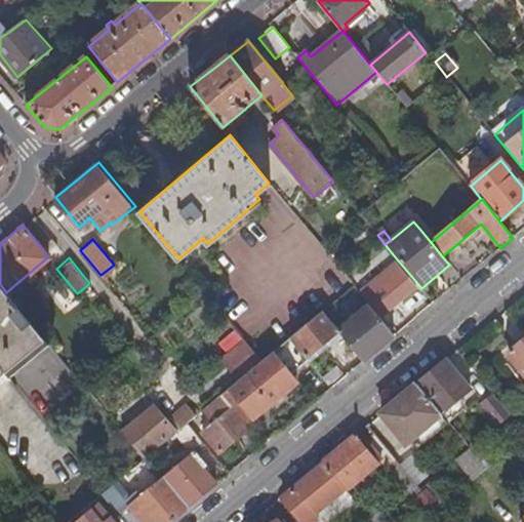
[(380,318),(415,288),(396,266),(385,275),(362,294),(367,300),(380,318)]
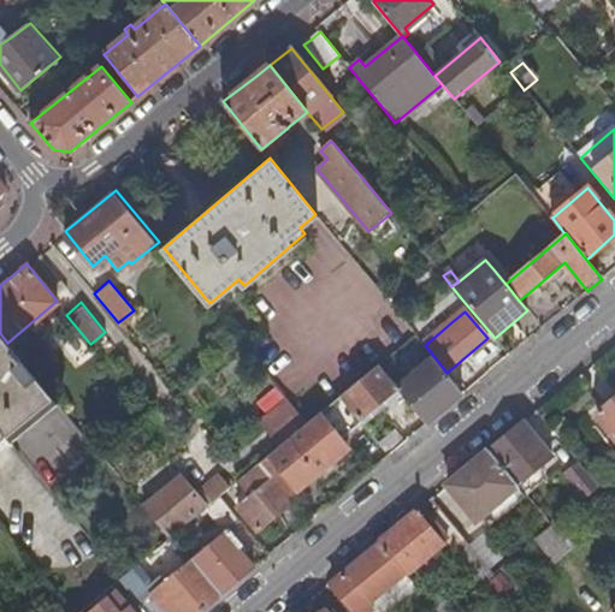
[(0,425),(12,440),(53,488),(96,450),(7,343),(0,333),(0,425)]
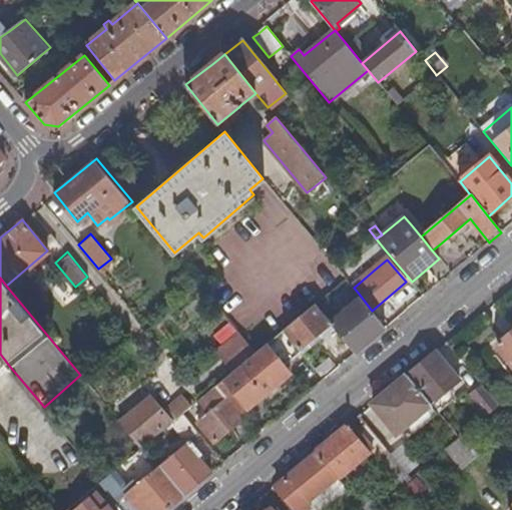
[(321,299),(333,313),(354,295),(342,281),(321,299)]
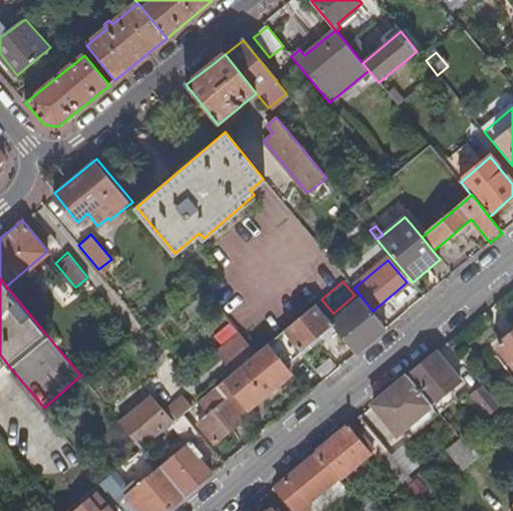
[(386,328),(360,297),(331,322),(356,350),(370,339),(386,328)]
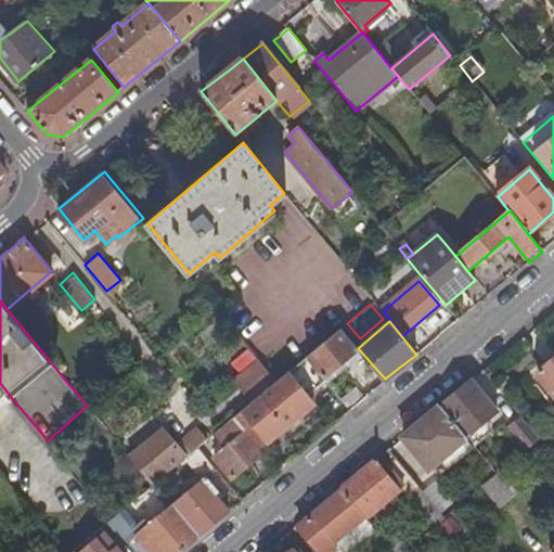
[(358,348),(339,328),(306,355),(324,376),(358,348)]
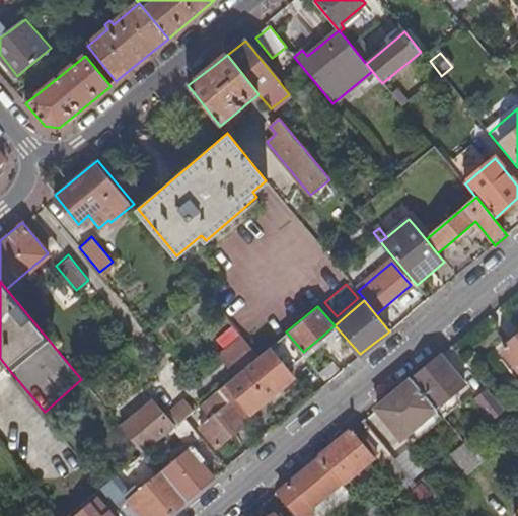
[(259,355),(229,319),(219,327),(232,344),(218,355),(234,375),(259,355)]
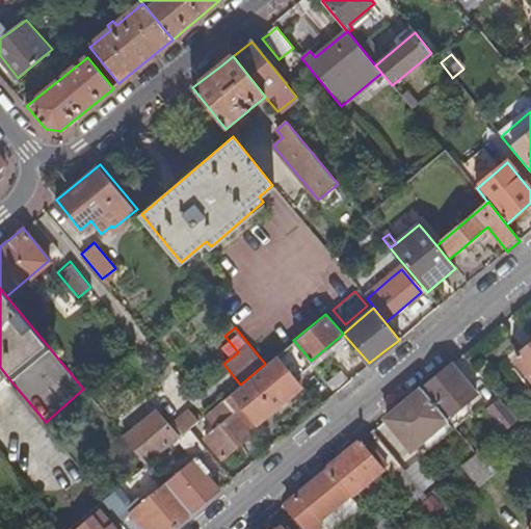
[(311,361),(293,340),(265,364),(240,385),(229,394),(255,423),(300,386),(294,377),(312,363),(311,361)]
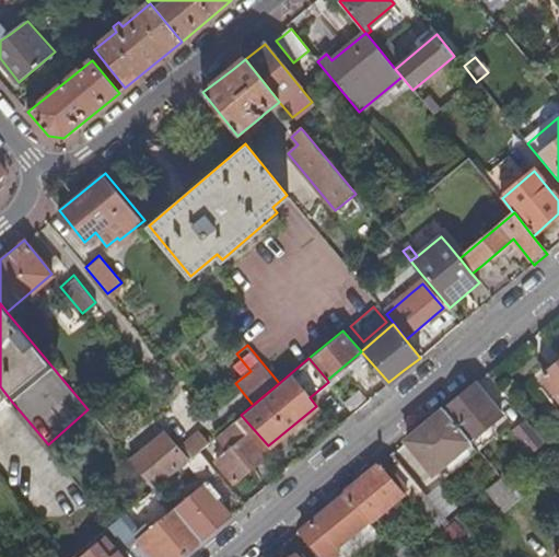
[(558,359),(542,374),(558,395),(558,359)]
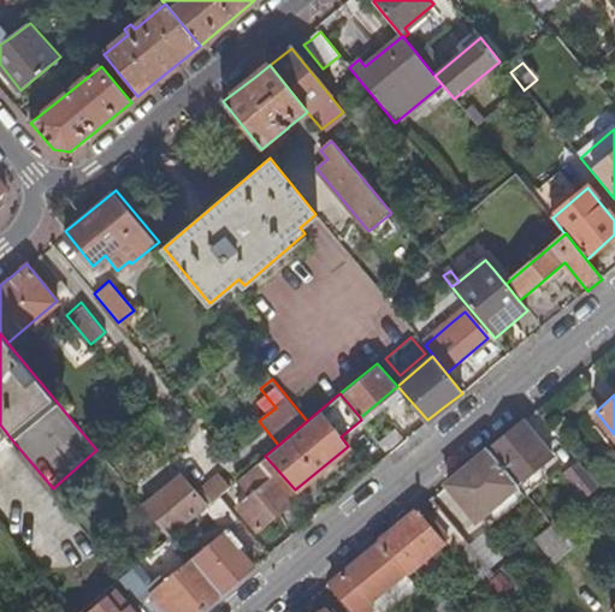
[(550,453),(522,420),(520,421),(502,435),(489,446),(516,481),(550,453)]
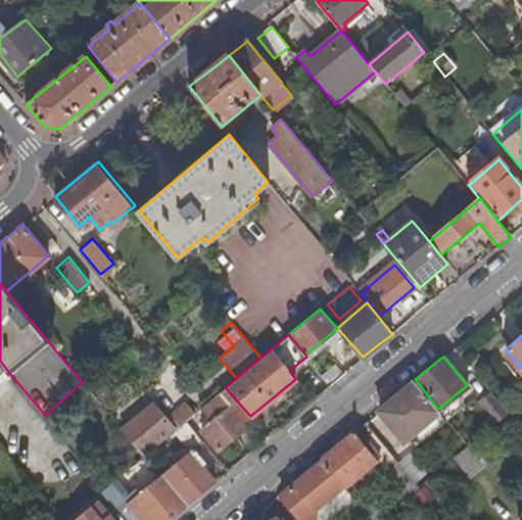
[(0,381),(10,374),(0,361),(0,381)]
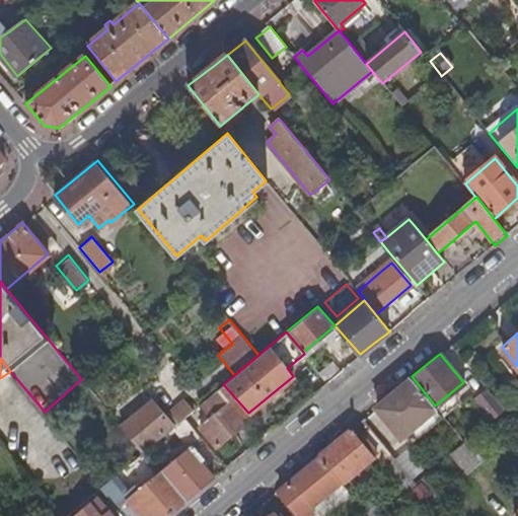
[(435,406),(412,376),(392,392),(374,408),(383,420),(390,414),(404,431),(429,411),(457,444),(463,440),(435,406)]
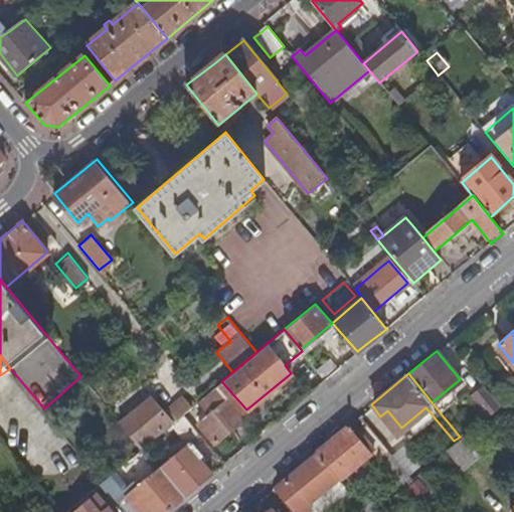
[(216,442),(249,413),(246,409),(221,381),(199,400),(208,411),(198,420),(216,442)]
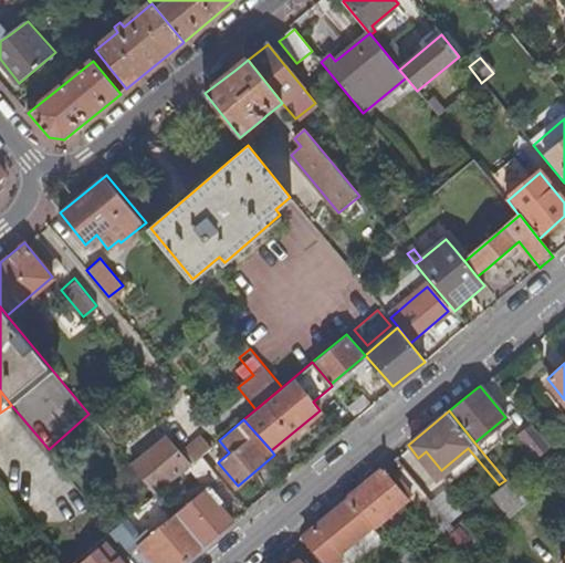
[(548,445),(531,423),(519,434),(535,455),(548,445)]
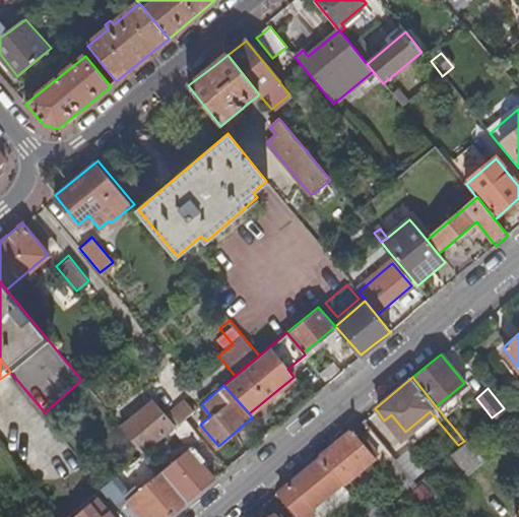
[(160,438),(174,427),(185,417),(201,404),(198,400),(191,406),(185,399),(166,415),(152,400),(120,427),(142,453),(146,450),(160,438)]
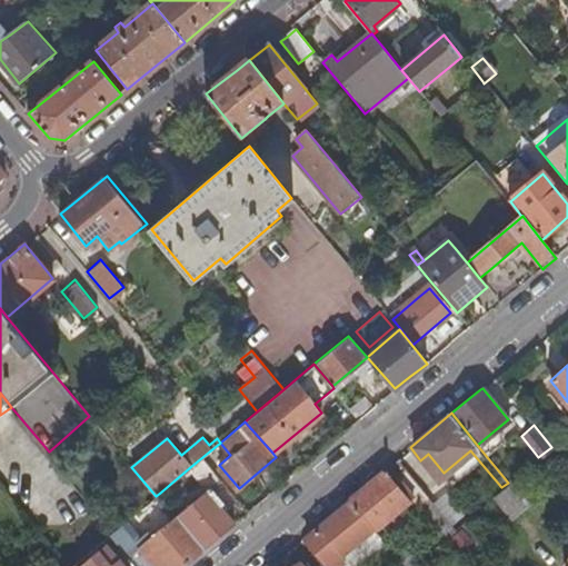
[(178,514),(205,546),(228,527),(233,522),(217,500),(221,497),(211,486),(220,478),(202,457),(190,467),(207,488),(178,514)]
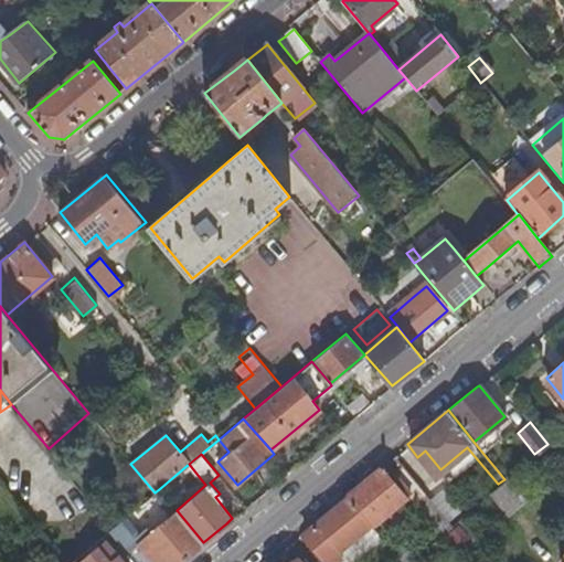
[(348,495),(372,523),(410,491),(405,486),(401,490),(381,466),(379,468),(348,495)]
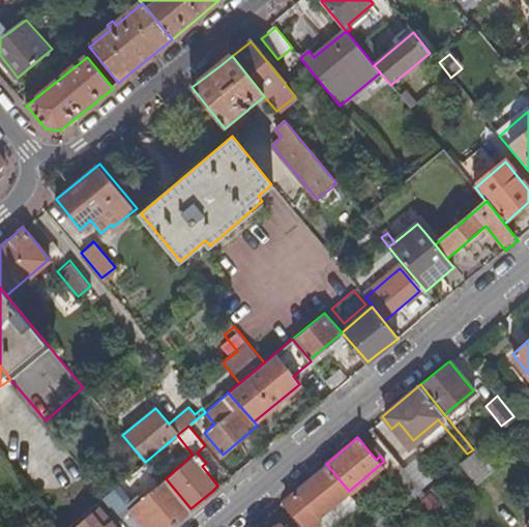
[(478,444),(473,449),(467,454),(459,461),(475,481),(495,465),(478,444)]
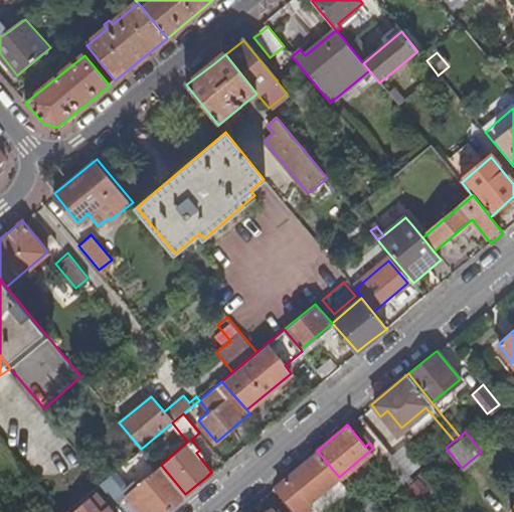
[(376,455),(401,485),(407,480),(411,477),(385,446),(376,455)]
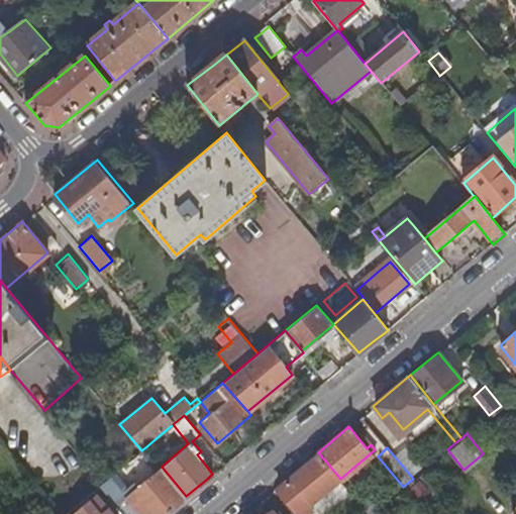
[(278,492),(297,513),(306,513),(313,508),(310,504),(340,479),(318,452),(302,466),(287,478),(288,480),(286,482),(288,484),(278,492)]
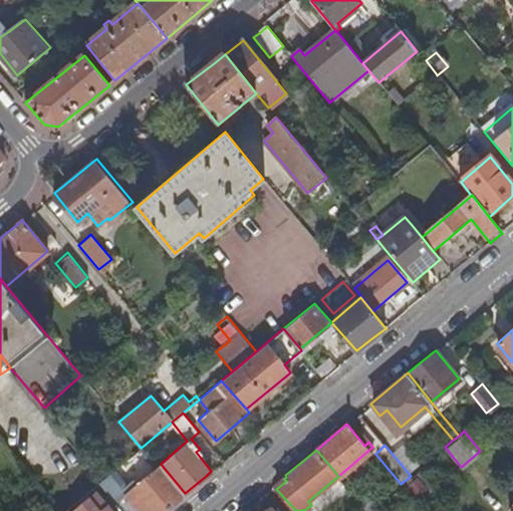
[(139,499),(149,510),(164,510),(165,510),(185,493),(161,464),(127,493),(135,502),(139,499)]
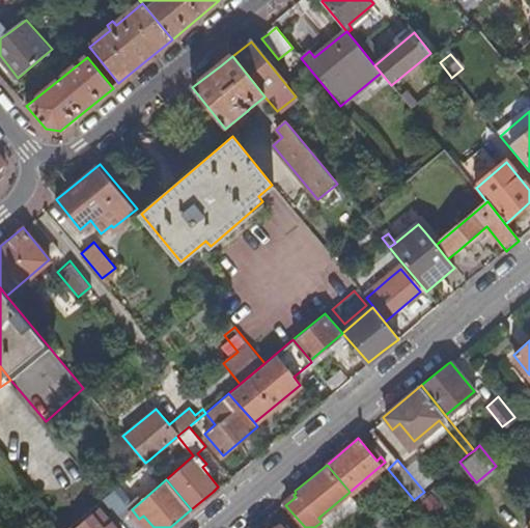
[(103,498),(119,520),(132,509),(114,489),(107,495),(103,498)]
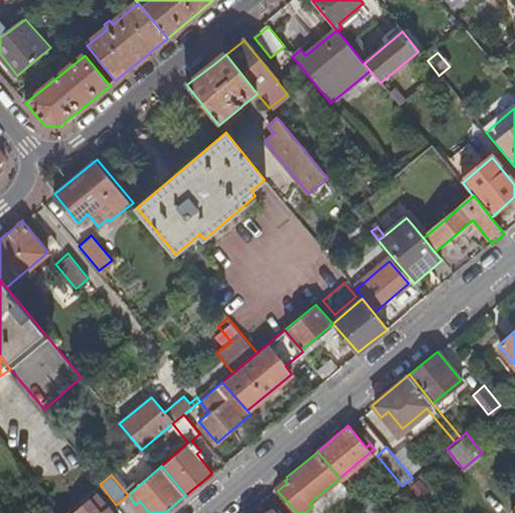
[(113,512),(94,489),(65,512),(113,512)]
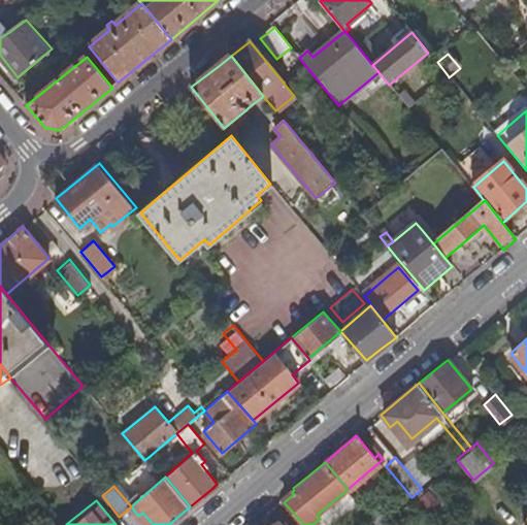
All buildings are outlined.
